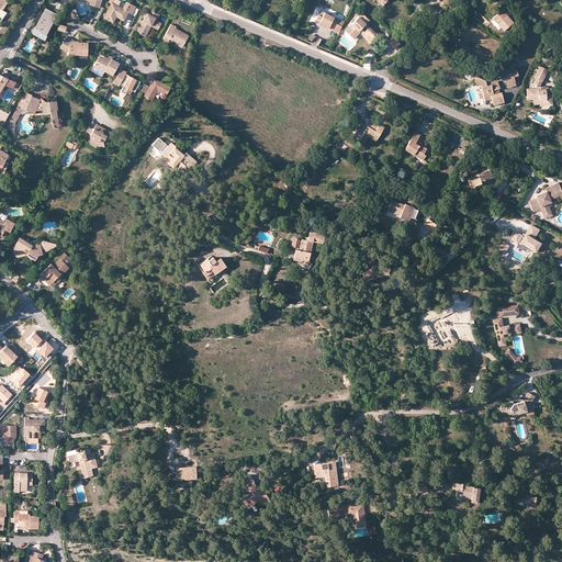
[(128,12),(132,14),(136,7),(126,1),(123,7),(112,1),(103,17),(113,21),(116,15),(124,20),(128,12)]
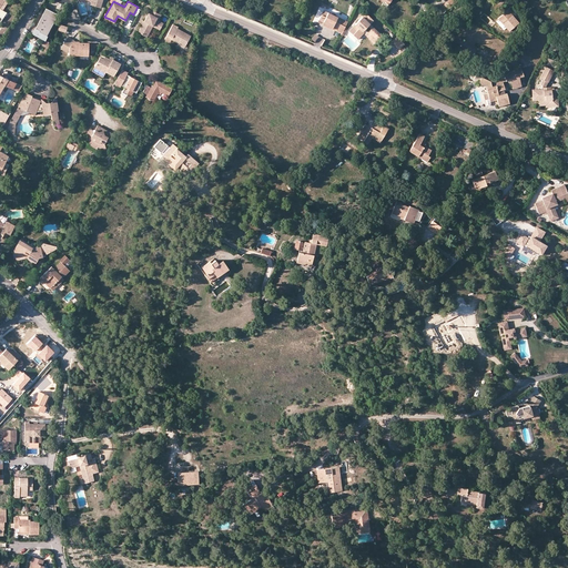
[(40,32),(47,36),(58,14),(46,8),(36,28),(40,30),(40,32)]
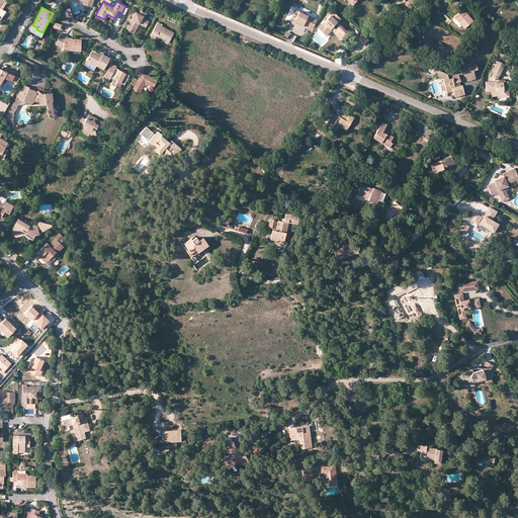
[(140,22),(147,26),(150,20),(146,17),(148,12),(138,7),(126,28),(134,32),(140,22)]
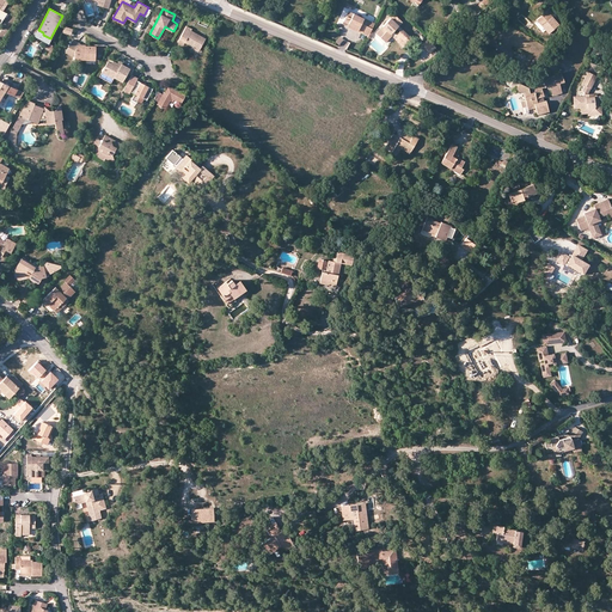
[(536,20),(548,34),(557,24),(550,16),(552,13),(549,8),(536,20)]
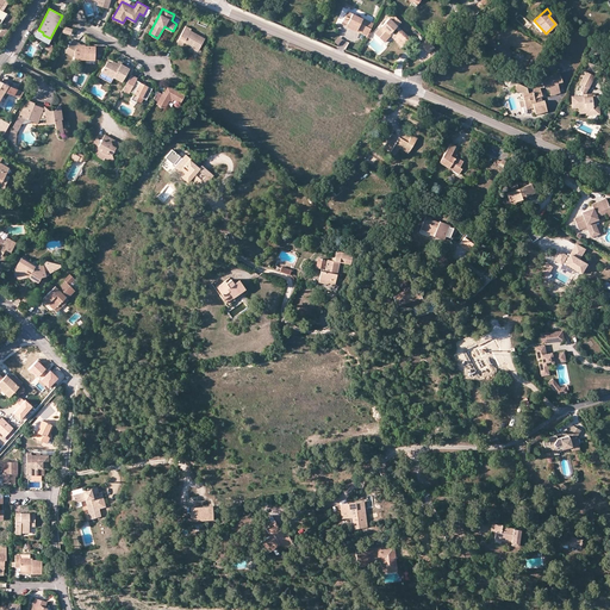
[(567,18),(560,10),(555,14),(562,23),(567,18)]
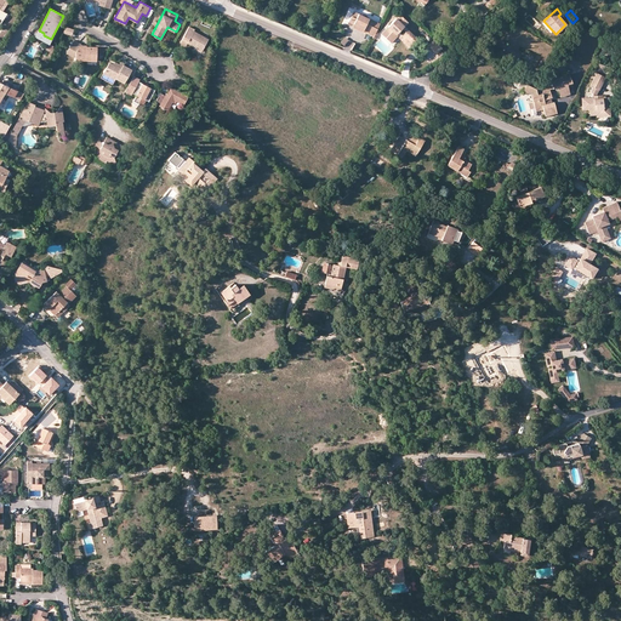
[(369,30),(374,21),(353,11),(349,22),(369,30)]
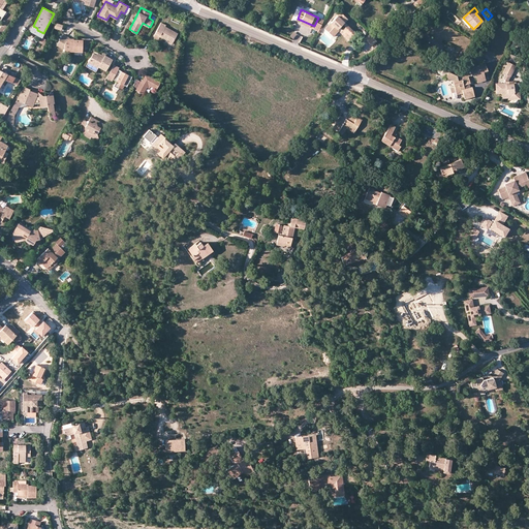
[(352,37),(356,33),(345,22),(347,19),(341,11),(331,23),(334,26),(329,32),(333,36),(338,31),(339,30),(338,29),(340,27),(343,24),(345,27),(343,29),(352,37)]
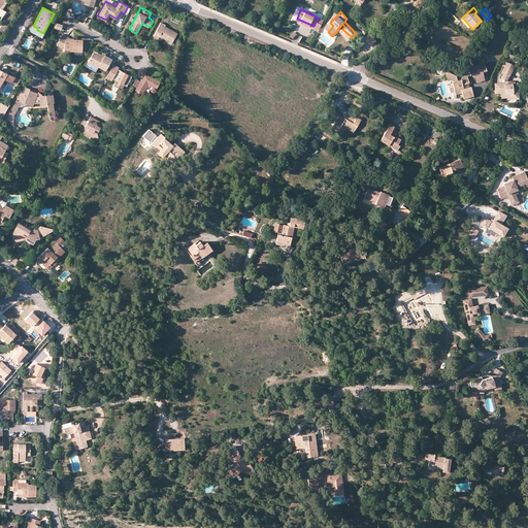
[(321,25),(323,20),(318,18),(314,26),(312,29),(318,31),(320,28),(321,25)]
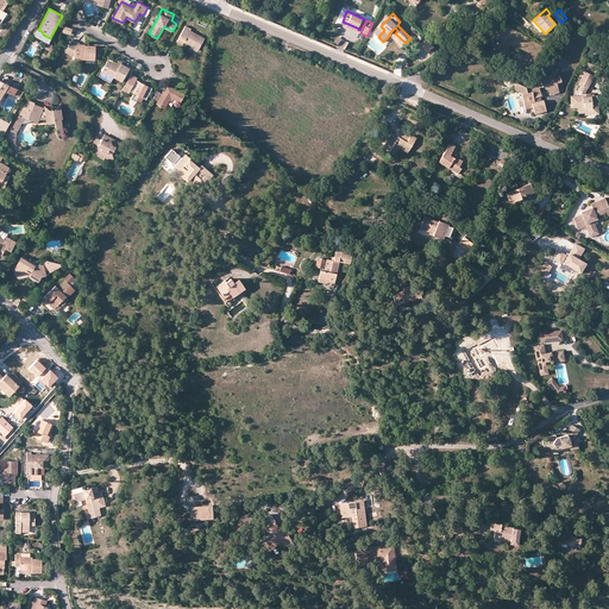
[(341,24),(360,33),(362,30),(343,22),(341,24)]
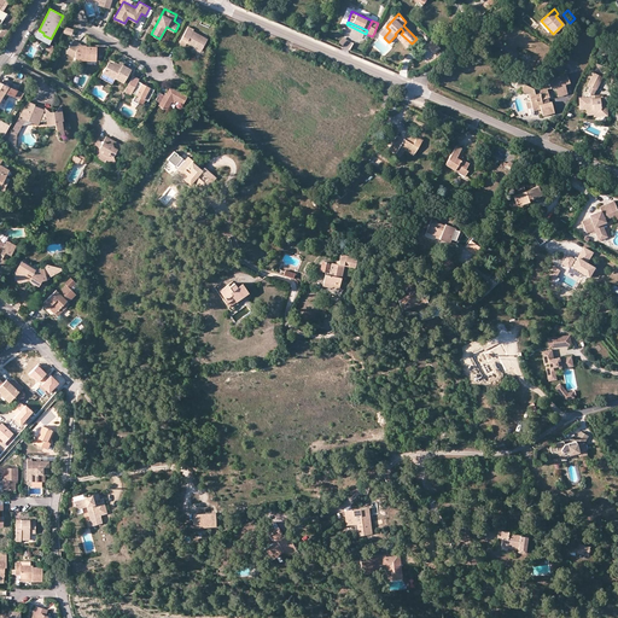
[(193,29),(188,27),(180,42),(185,45),(186,42),(200,51),(207,39),(192,30),(193,29)]
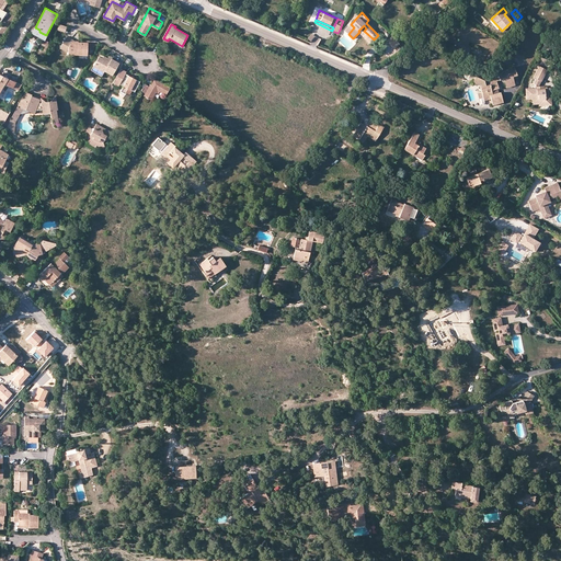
[(354,27),(351,24),(344,31),(348,34),(354,27)]
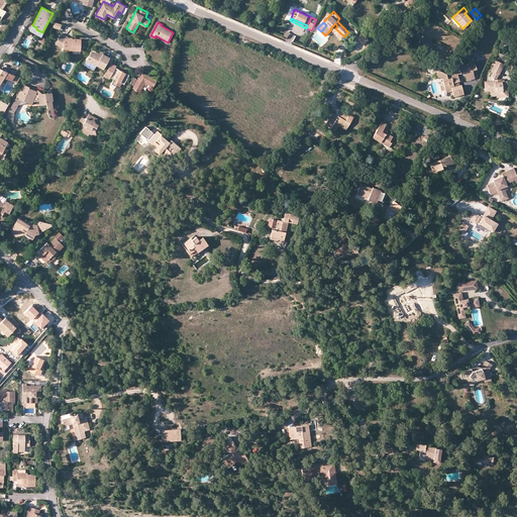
[(40,35),(42,32),(36,29),(36,27),(32,25),(29,29),(40,35)]
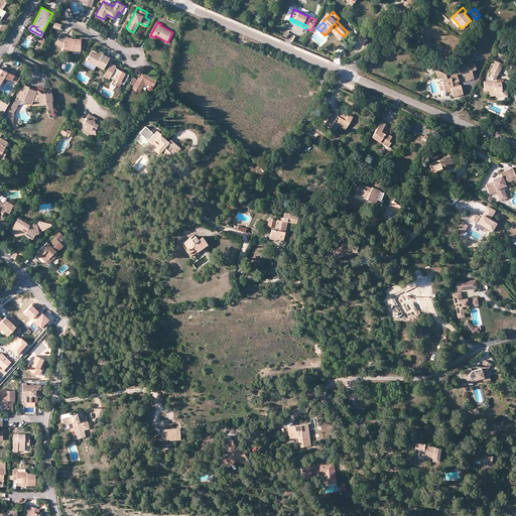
[(340,39),(344,36),(335,28),(332,26),(330,28),(331,29),(330,30),(340,39)]
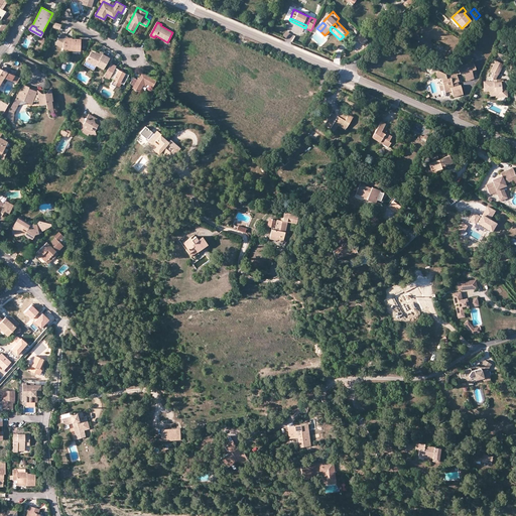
[(363,44),(368,39),(361,32),(356,38),(363,44)]
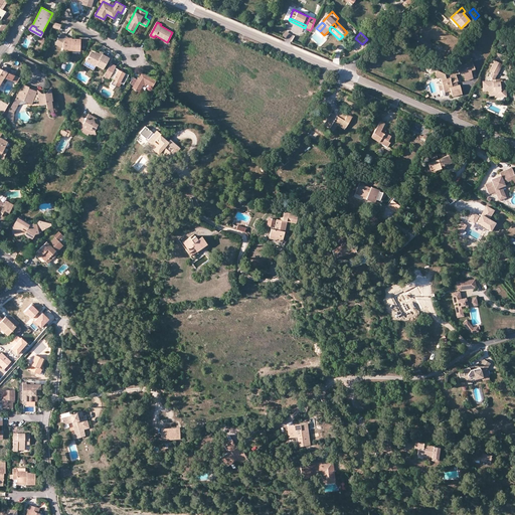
[(61,33),(55,44),(60,47),(63,47),(68,47),(68,50),(80,50),(80,39),(71,39),(71,38),(67,38),(66,36),(61,33)]
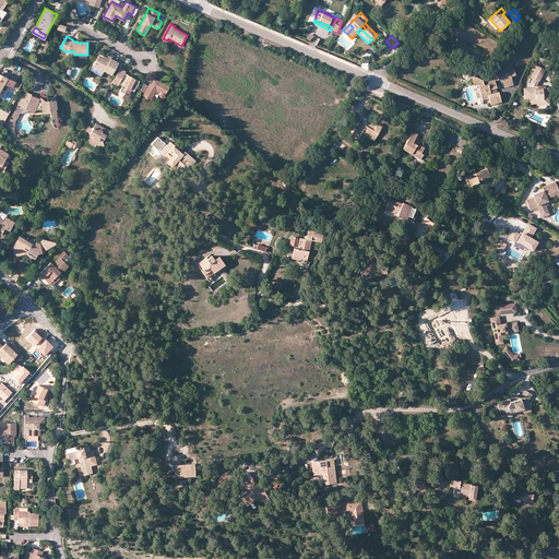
[(472,48),(471,50),(478,56),(479,52),(478,51),(479,49),(473,45),(471,48),(472,48)]
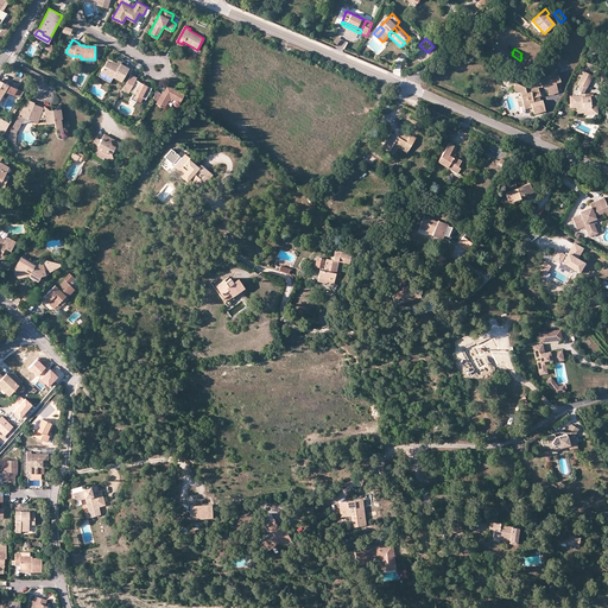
[(119,64),(118,64),(112,61),(111,63),(107,61),(101,71),(113,78),(113,76),(121,81),(130,69),(120,63),(119,64)]
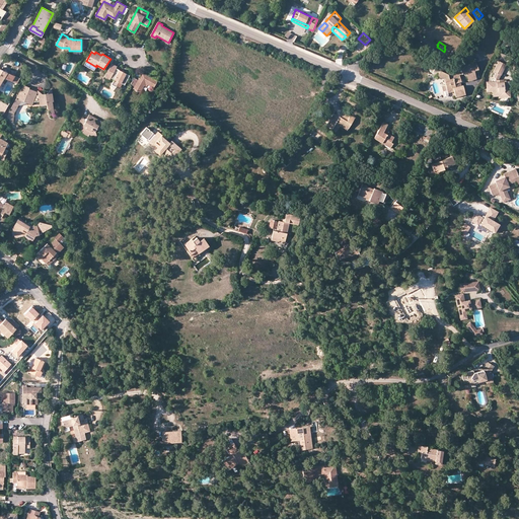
[(498,79),(499,79),(506,64),(498,60),(493,71),(495,72),(493,76),(494,77),(494,80),(486,81),(487,91),(493,91),(493,96),(499,96),(499,94),(505,93),(505,92),(510,92),(509,81),(503,82),(498,82),(498,79)]
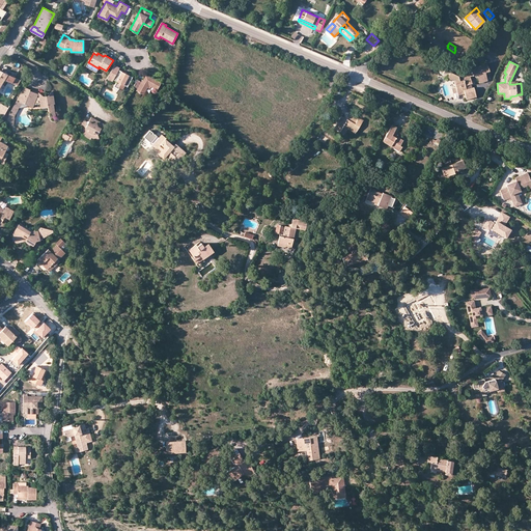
[(99,68),(88,62),(86,65),(96,72),(99,68)]
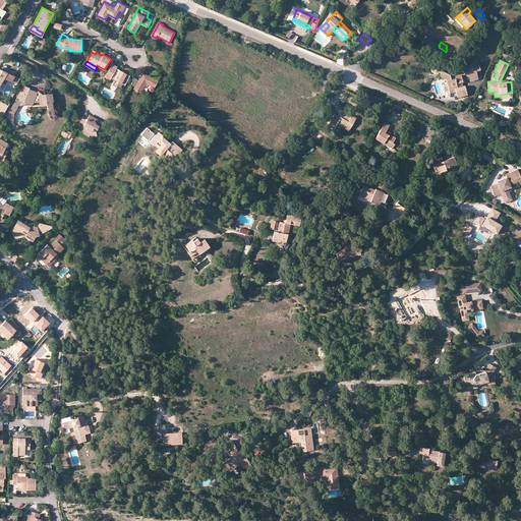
[(471,71),(475,70),(479,69),(477,61),(461,66),(462,71),(470,69),(471,71)]
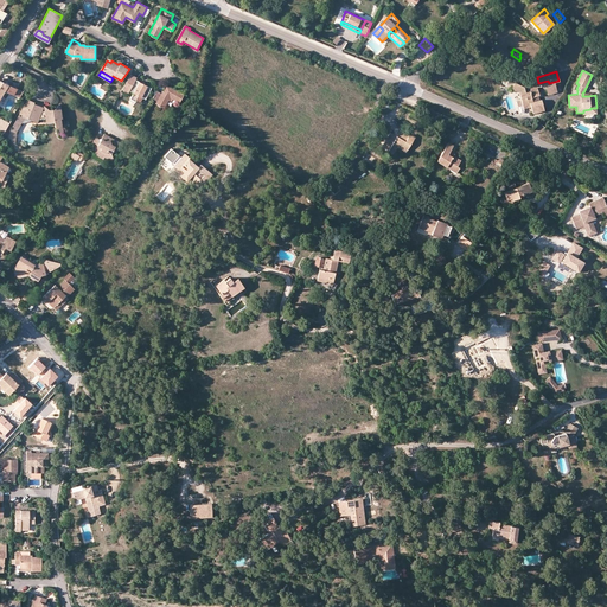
[(148,94),(151,89),(135,80),(134,82),(131,78),(127,84),(131,88),(129,90),(133,93),(129,98),(135,102),(136,101),(140,103),(142,98),(145,100),(147,97),(148,94)]
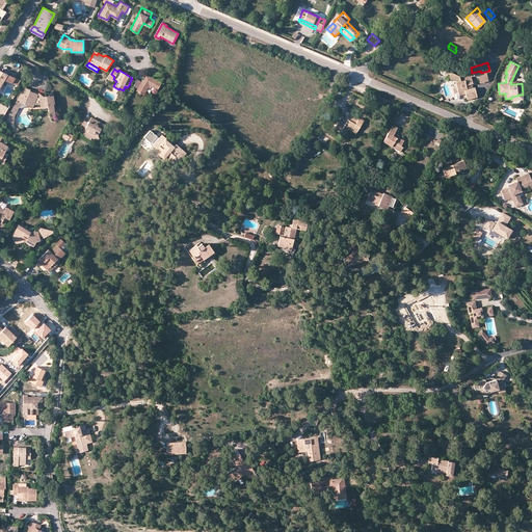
[(2,71),(0,70),(0,86),(4,80),(12,83),(16,77),(8,74),(4,73),(2,71)]
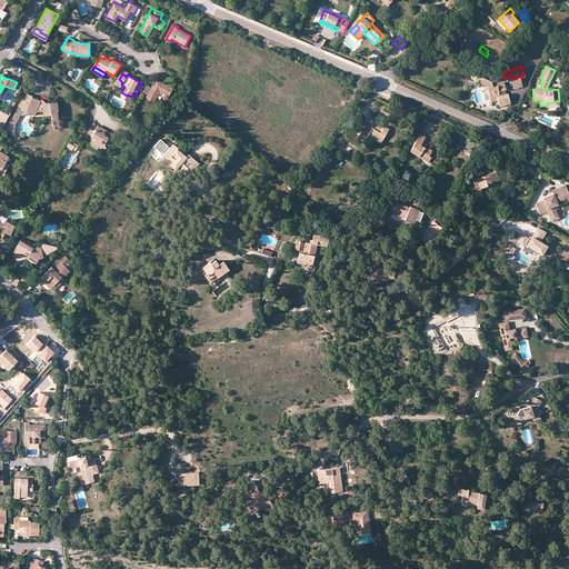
[(502,81),(495,83),(495,85),(491,86),(490,80),(481,76),(479,81),(486,85),(487,87),(486,87),(487,92),(483,93),(486,102),(489,101),(490,101),(496,99),(498,106),(509,102),(506,93),(506,92),(502,93),(501,89),(505,88),(502,81)]
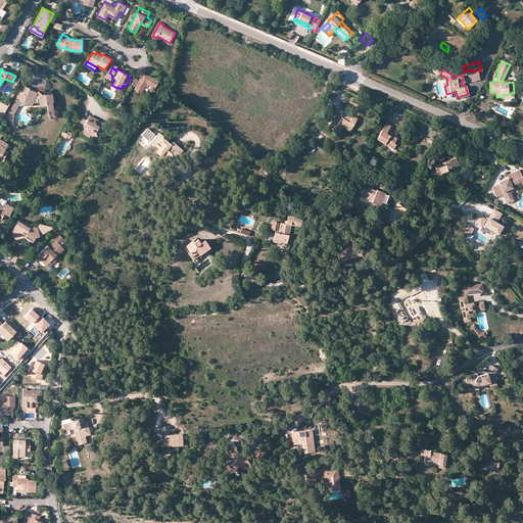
[(455,75),(455,77),(462,75),(469,73),(471,80),(479,78),(477,70),(473,72),(472,69),(464,72),(455,75)]
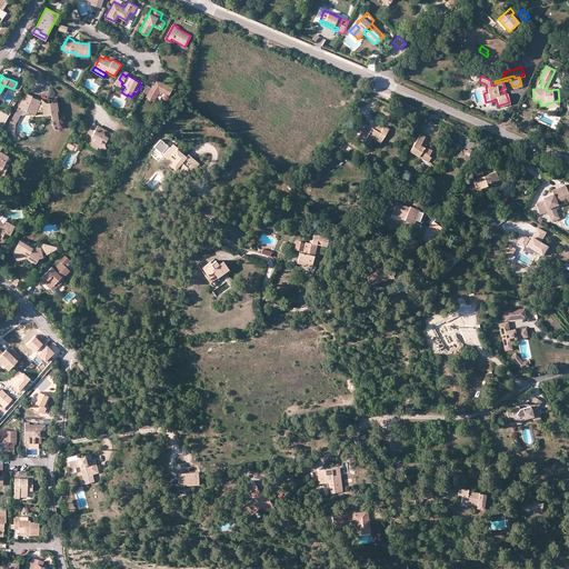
[(147,86),(142,93),(147,96),(146,98),(147,98),(149,101),(153,101),(157,95),(159,96),(161,93),(167,97),(171,89),(161,83),(161,85),(159,87),(157,86),(156,88),(153,87),(151,86),(151,88),(147,86)]
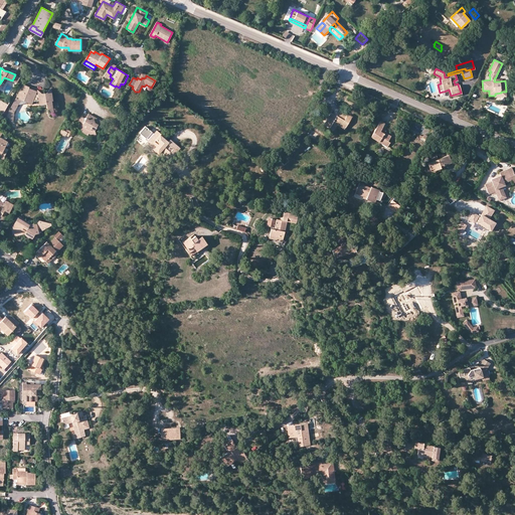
[(42,94),(38,95),(35,95),(36,92),(29,89),(23,101),(27,103),(31,104),(32,102),(39,101),(39,103),(40,104),(46,102),(46,107),(47,108),(50,108),(50,109),(52,108),(51,99),(52,99),(51,90),(48,90),(46,93),(42,94)]
